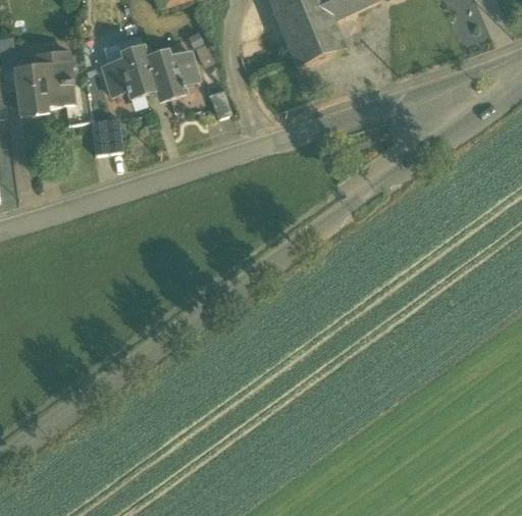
[(267,0),(289,51),(297,69),(345,49),(333,21),(378,0),(267,0)]
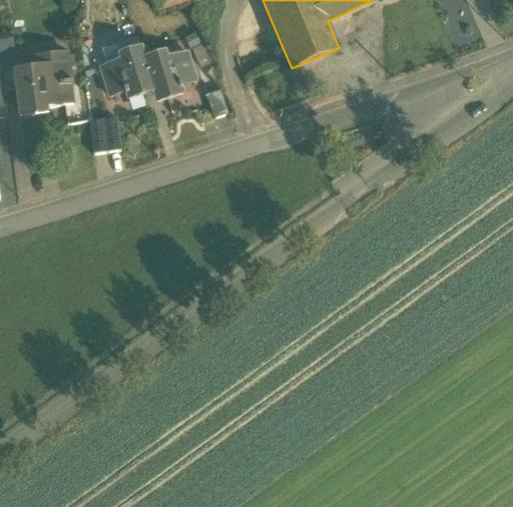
[(0,52),(1,57),(15,55),(12,32),(0,33),(0,52)]
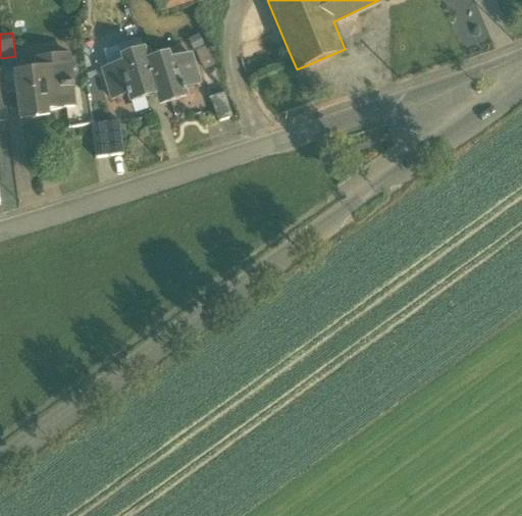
[(120,53),(142,47),(139,36),(103,47),(108,64),(123,59),(120,53)]
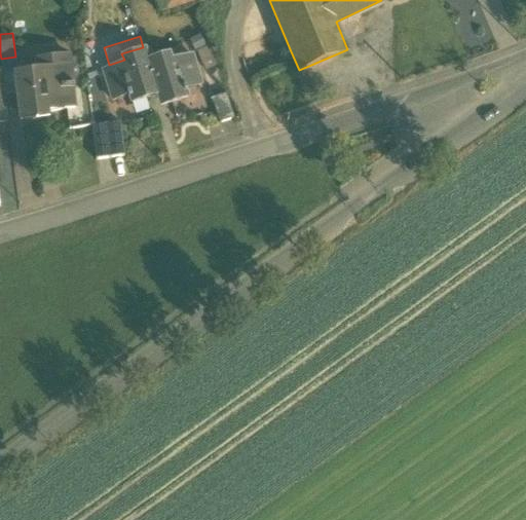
[(121,53),(124,60),(146,53),(143,47),(121,53)]
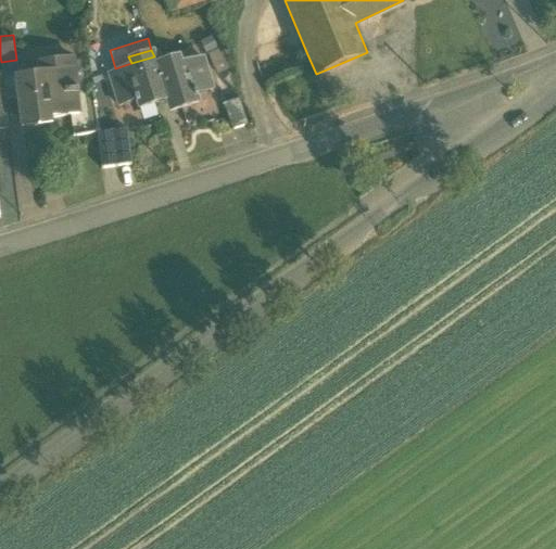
[(20,94),(23,119),(50,116),(49,114),(72,111),(70,90),(78,89),(74,54),(38,60),(39,76),(20,78),(17,78),(20,94)]
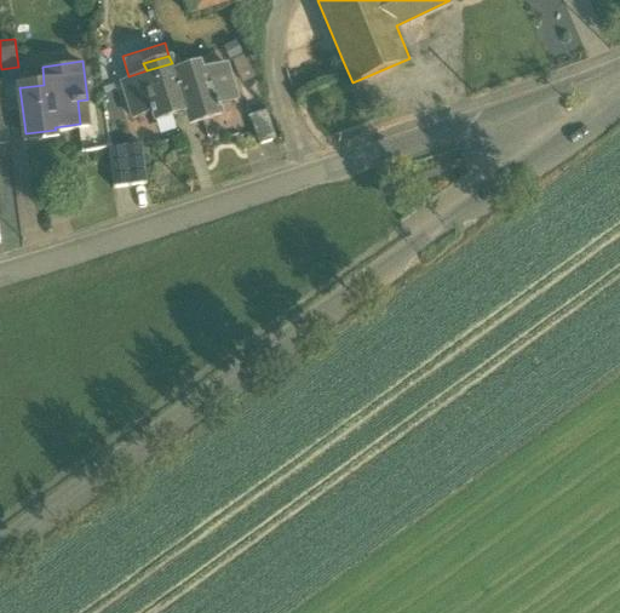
[(132,114),(150,108),(172,101),(183,98),(187,108),(187,112),(218,102),(237,96),(227,61),(201,68),(176,75),(173,68),(172,63),(147,70),(128,76),(121,79),(132,114)]
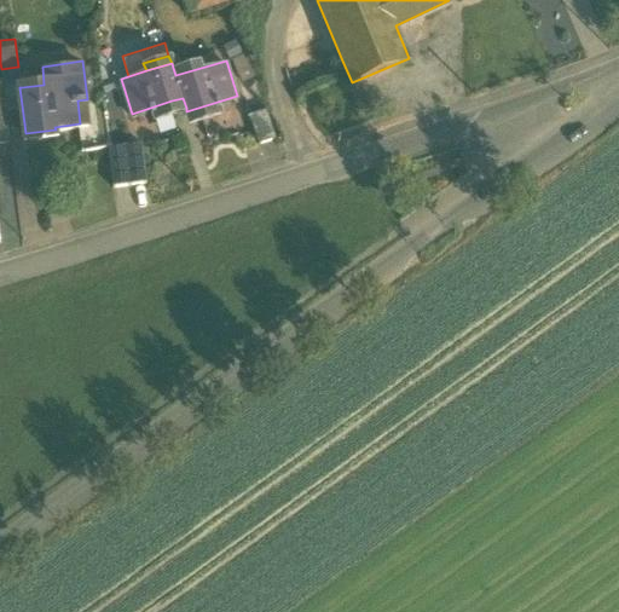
[(198,61),(173,68),(175,75),(201,68),(198,61)]
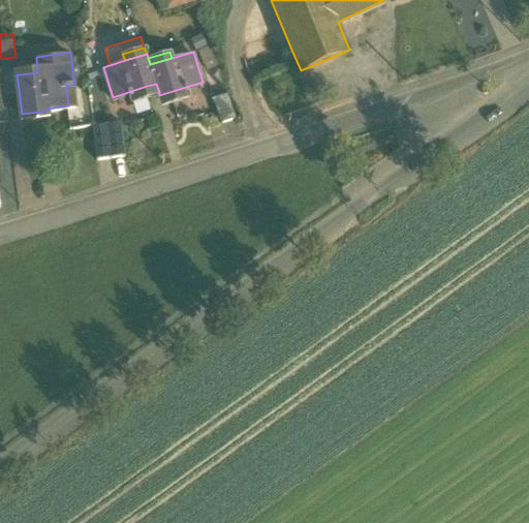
[(2,68),(5,92),(19,90),(17,74),(19,74),(16,57),(1,59),(2,68)]
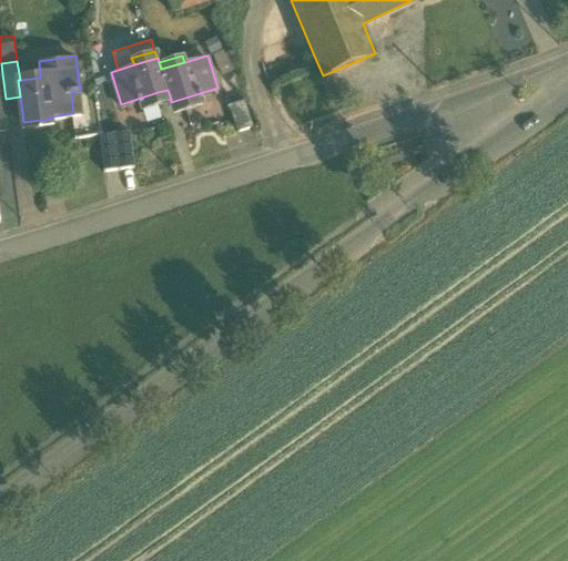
[(158,102),(142,106),(143,108),(171,99),(168,90),(158,92),(161,101),(158,102)]
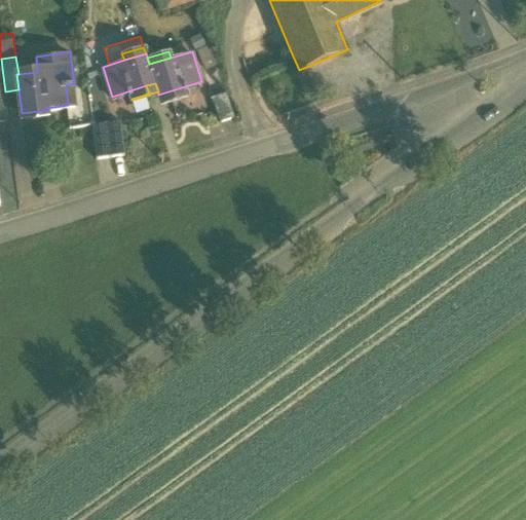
[(149,94),(146,85),(127,91),(128,95),(130,95),(132,99),(146,95),(149,94)]
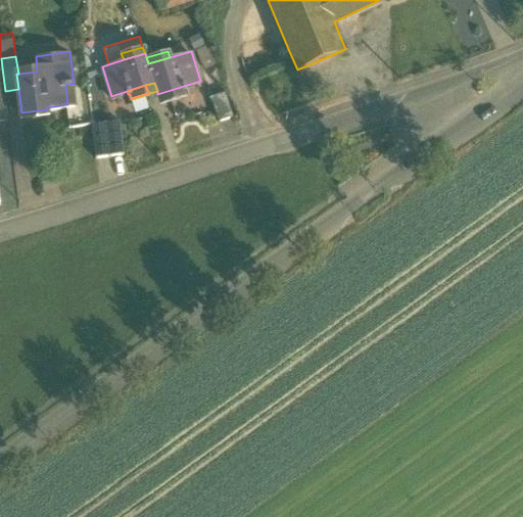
[(184,86),(157,94),(160,102),(187,94),(184,86)]
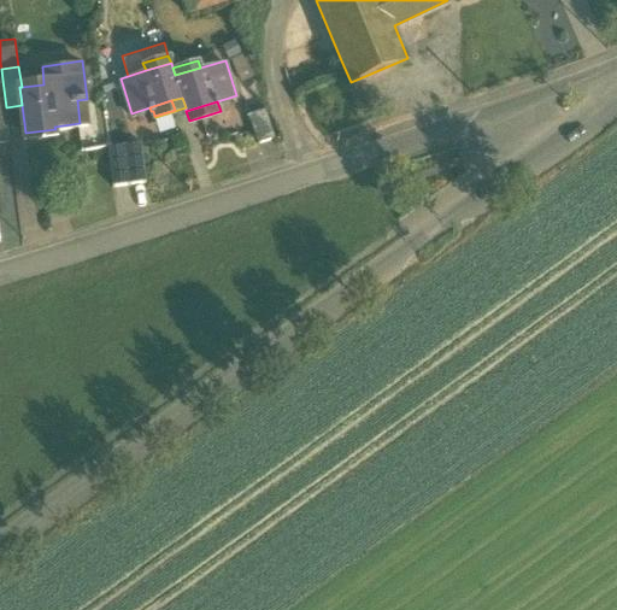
[(248,111),(257,140),(275,134),(265,105),(248,111)]
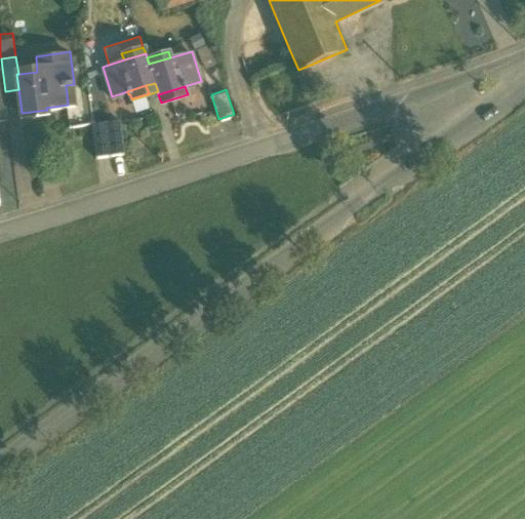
[(91,121),(95,155),(124,152),(120,118),(91,121)]
